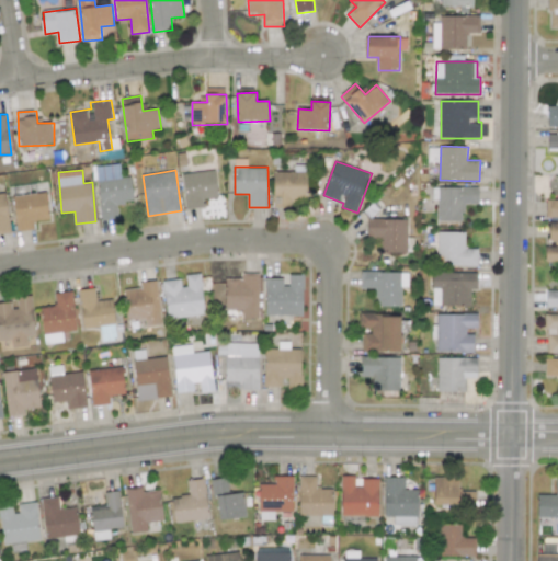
[(188,209),(205,207),(204,199),(219,198),(216,170),(183,173),(188,209)]
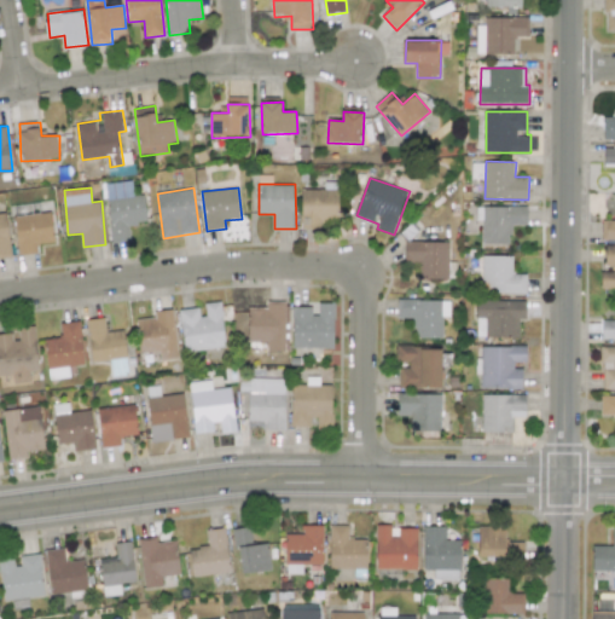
[(340,219),(340,190),(303,190),(303,229),(321,229),(321,219),(340,219)]
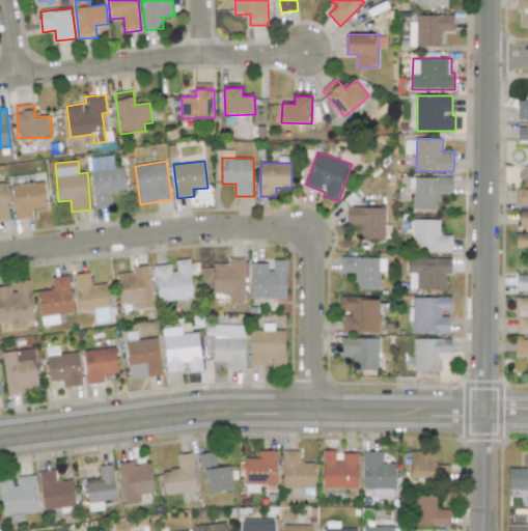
[(96,208),(113,207),(112,193),(128,191),(126,167),(93,170),(96,208)]
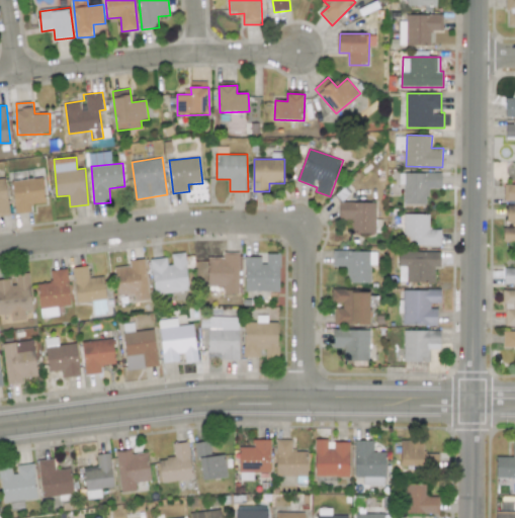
[(429,204),(428,188),(443,188),(443,172),(400,173),(401,184),(405,184),(405,204),(429,204)]
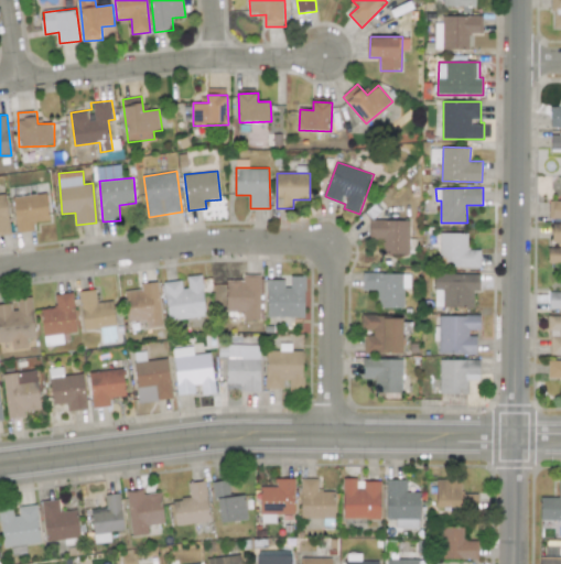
[(51,220),(49,193),(14,197),(18,232),(36,230),(35,221),(51,220)]
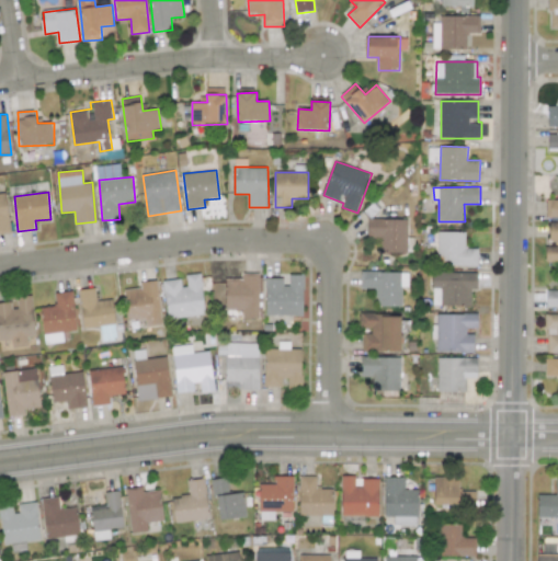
[(0,233),(11,233),(9,193),(0,193),(0,233)]
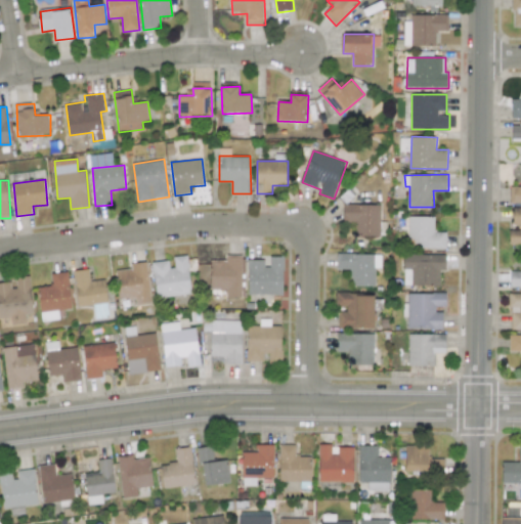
[(520,186),(512,186),(512,203),(520,203),(520,186)]
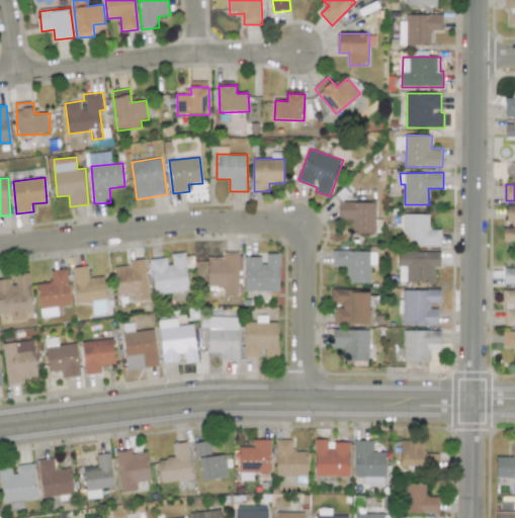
[(379,202),(341,201),(340,220),(351,220),(351,233),(378,234),(379,202)]
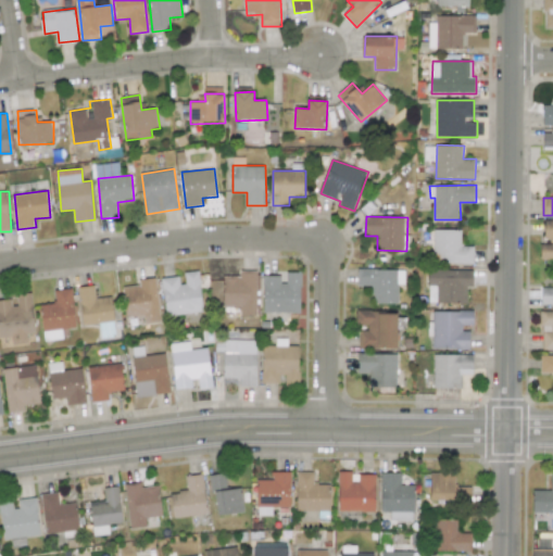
[(542,258),(552,258),(552,220),(545,222),(545,242),(542,242),(542,258)]
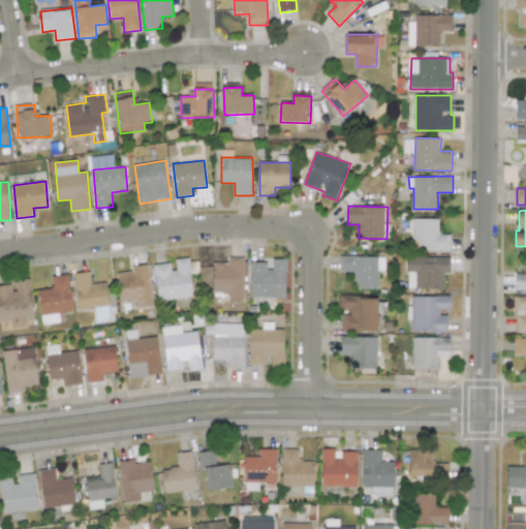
[(440,219),(413,218),(413,250),(452,251),(452,234),(440,234),(440,219)]
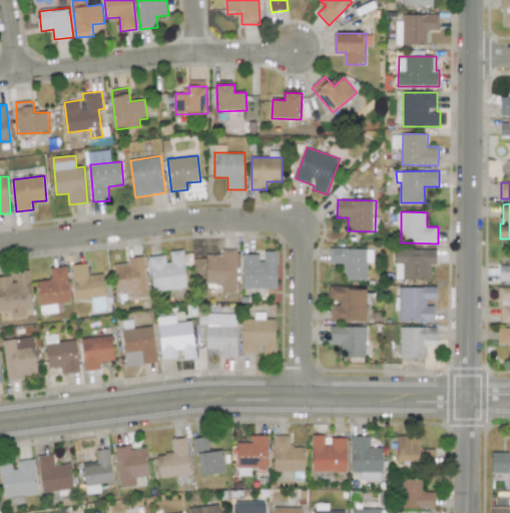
[(368,263),(374,263),(375,248),(332,247),(331,264),(345,264),(345,280),(368,281),(368,263)]
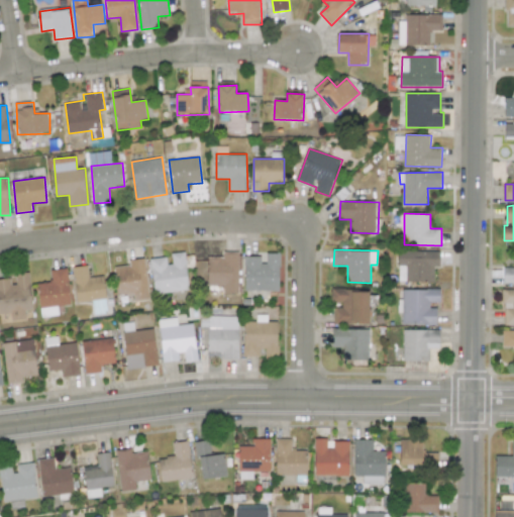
[(440,267),(441,251),(400,250),(399,281),(435,282),(435,267),(440,267)]
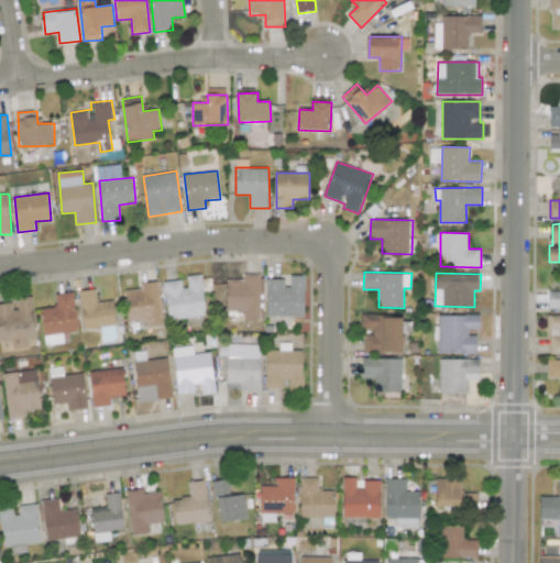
[(183,280),(165,282),(168,319),(207,316),(204,274),(188,276),(189,287),(184,288),(183,280)]
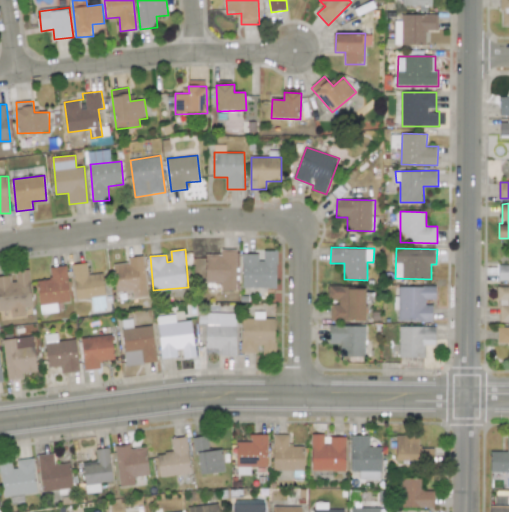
[(238,292),(239,250),(221,249),(220,256),(207,255),(206,291),(238,292)]
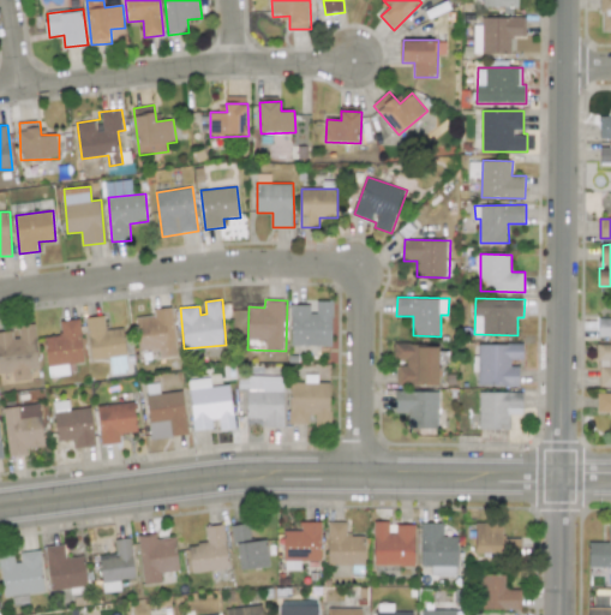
[(292,304),(292,346),(334,346),(334,300),(316,300),(316,304),(292,304)]
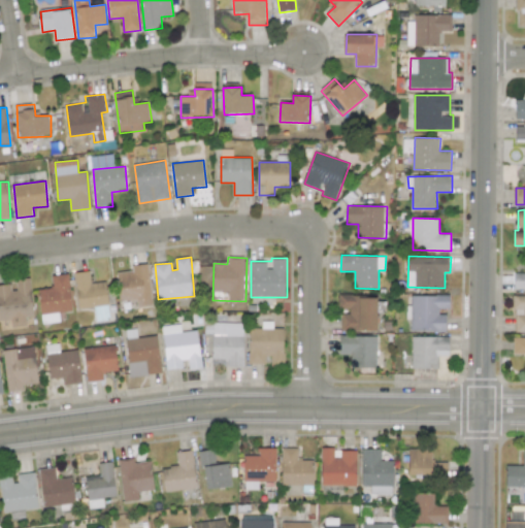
[(154,305),(149,264),(133,266),(133,270),(118,272),(121,301),(137,299),(138,307),(154,305)]
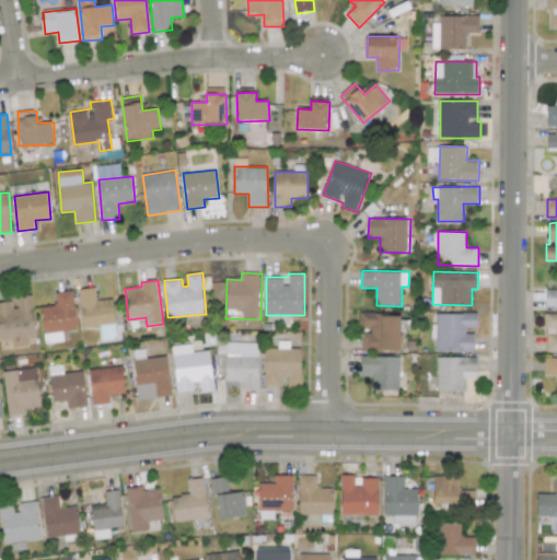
[(556,289),(546,289),(546,306),(556,306),(556,289)]
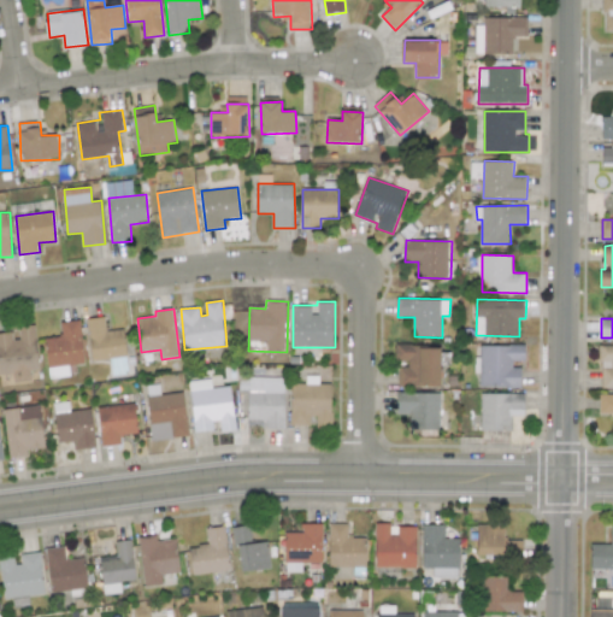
[(81,319),(62,322),(64,336),(46,339),(51,378),(71,376),(70,365),(86,363),(81,319)]
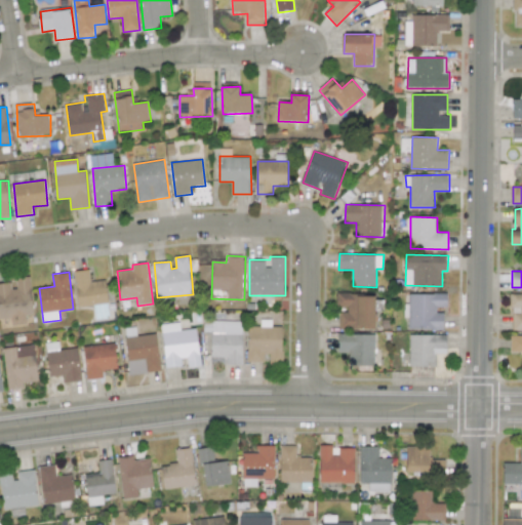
[(31,276),(14,278),(15,282),(0,282),(0,318),(12,317),(13,325),(28,324),(27,315),(35,315),(31,276)]
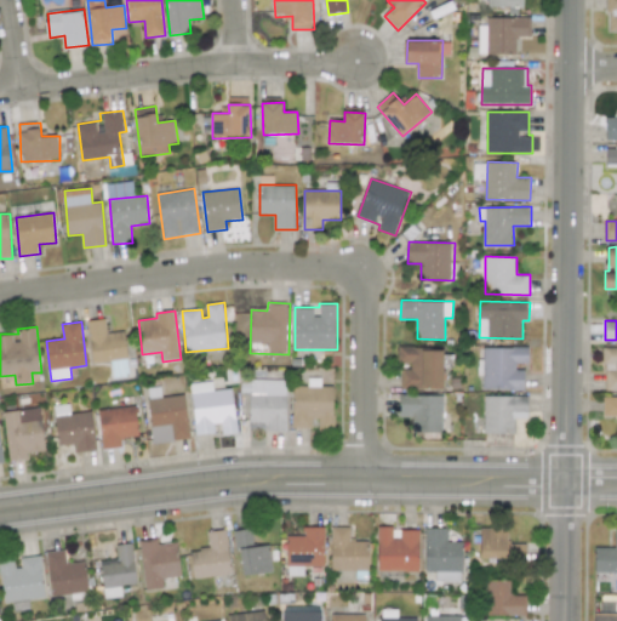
[(485,347),(485,359),(479,359),(479,376),(484,376),(484,389),(525,389),(526,366),(530,366),(530,348),(485,347)]
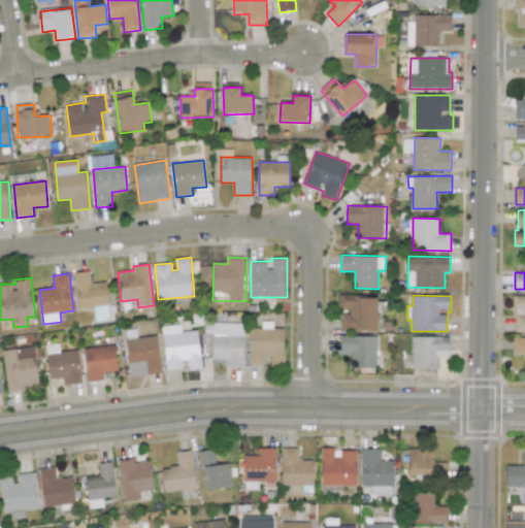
[(378,330),(379,296),(340,296),(340,308),(350,308),(350,315),(342,315),(342,330),(378,330)]
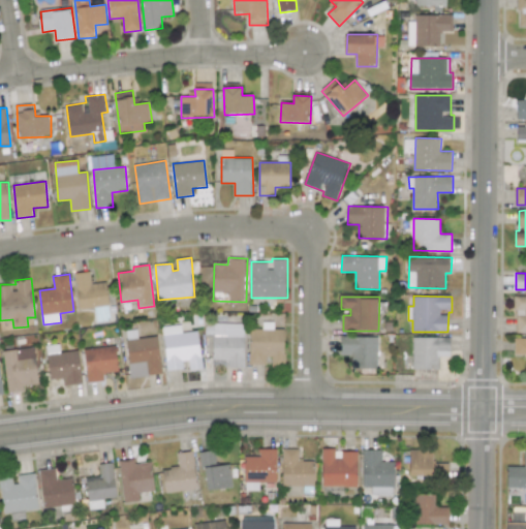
[(517,333),(525,333),(525,297),(516,297),(517,333)]
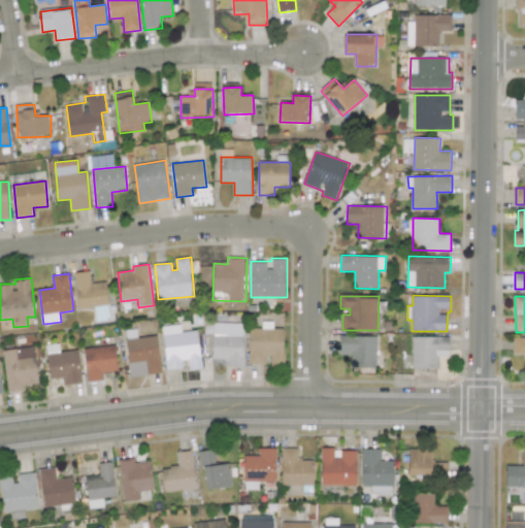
[(266,364),(266,356),(272,357),(271,366),(285,366),(286,328),(273,328),(274,322),(264,322),(263,329),(250,329),(249,364),(266,364)]
